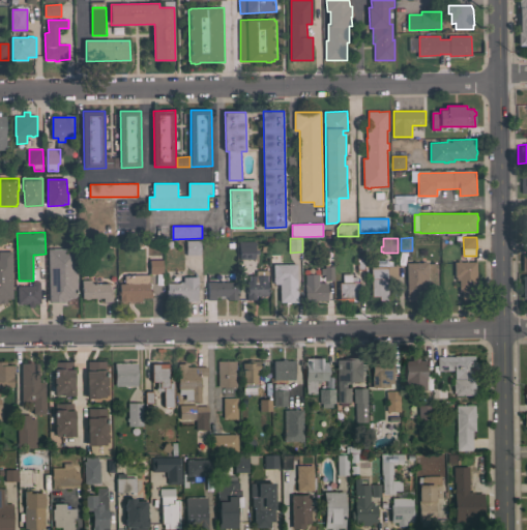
[(202,240),(202,255),(187,255),(187,241),(202,240)]
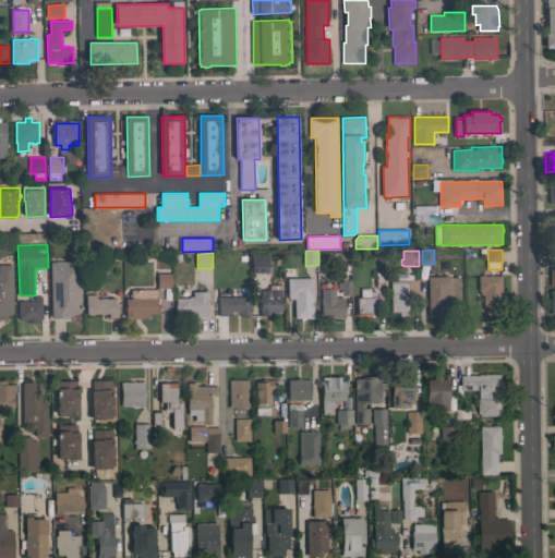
[(272,254),(272,267),(269,267),(269,273),(253,273),(254,254),(272,254)]
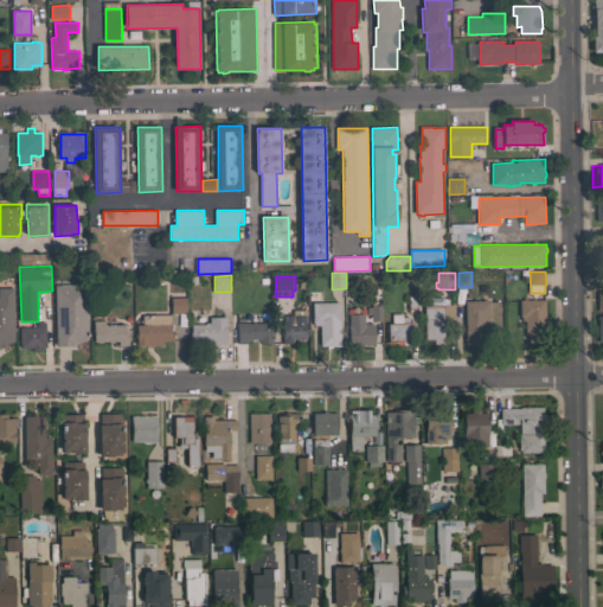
[(90,338),(87,342),(82,342),(81,344),(76,344),(76,345),(58,345),(56,286),(89,285),(90,338)]
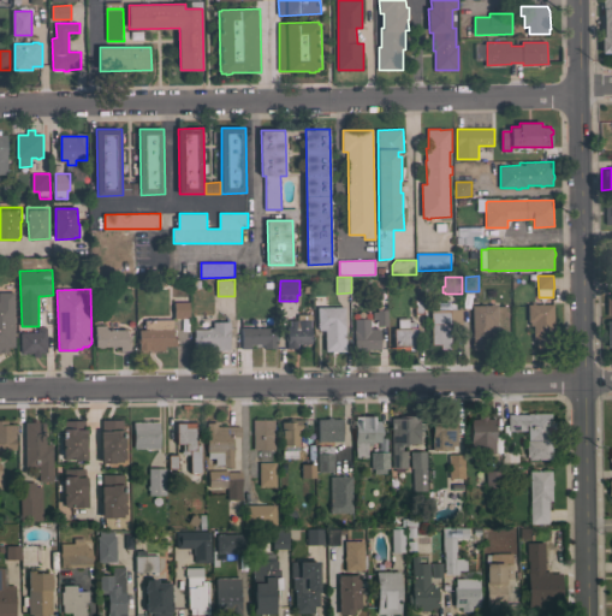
[(16,347),(9,347),(9,353),(0,353),(0,292),(16,292),(16,347)]
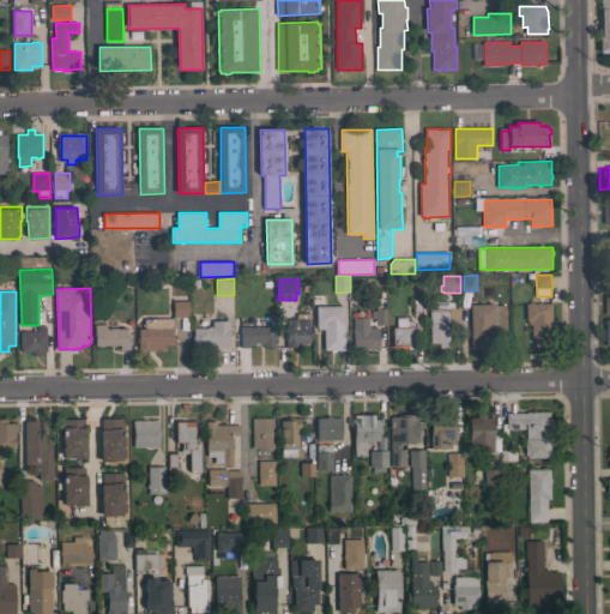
[(189,301),(191,317),(175,317),(175,301),(189,301)]
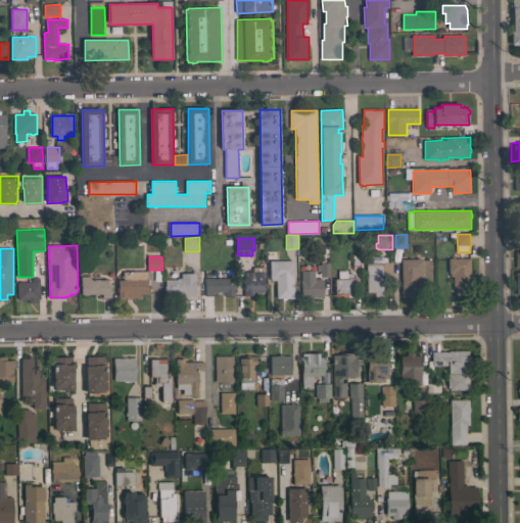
[(418,259),(418,257),(421,257),(421,259),(424,259),(424,274),(423,274),(423,277),(420,277),(420,288),(417,288),(417,296),(403,296),(403,259),(418,259)]
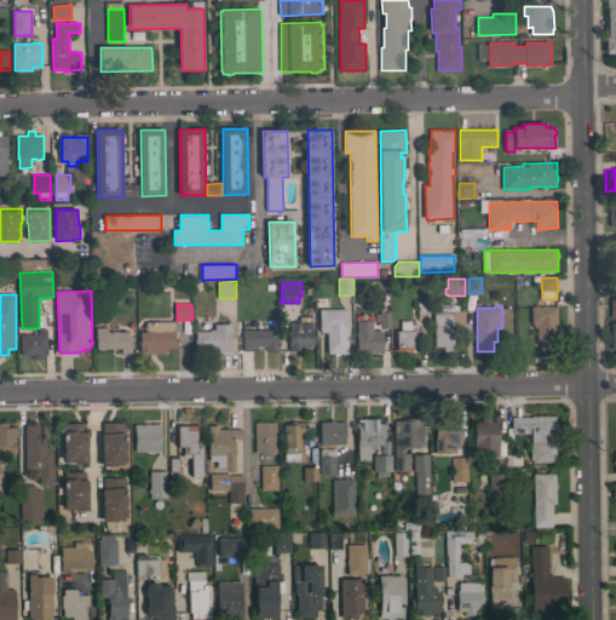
[(559,350),(542,350),(542,342),(539,342),(537,323),(533,323),(533,306),(536,306),(536,305),(540,305),(540,306),(558,306),(559,350)]
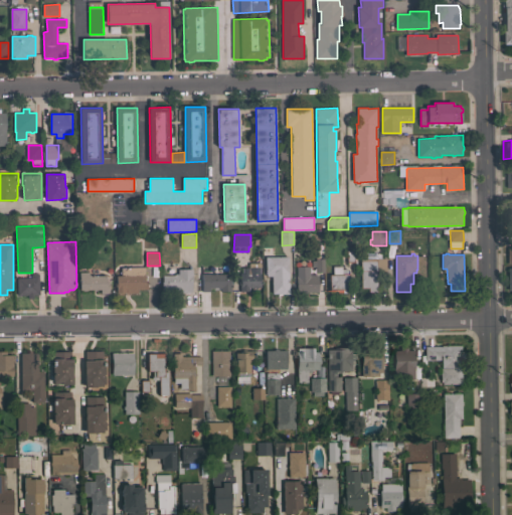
[(290,293),(273,294),(273,276),(268,276),(267,256),(290,256),(290,293)]
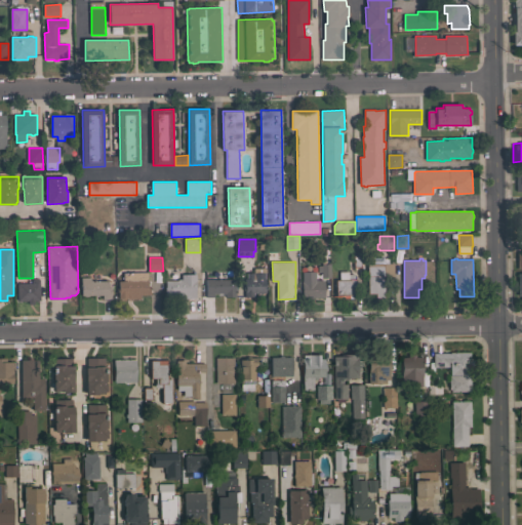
[(332,278),(323,278),(323,272),(320,272),(320,266),(323,266),(323,265),(331,264),(332,278)]
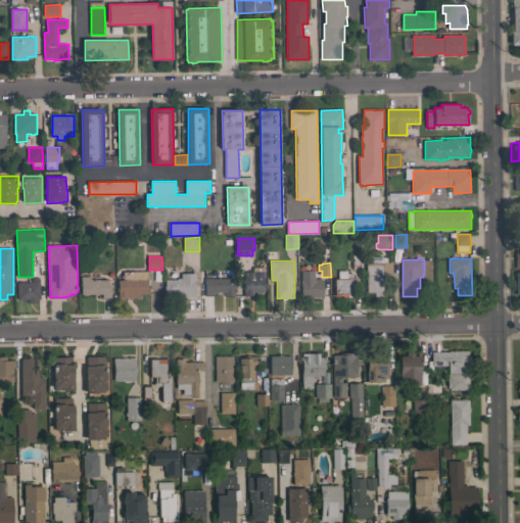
[(393,263),(393,274),(383,275),(384,296),(375,297),(375,292),(368,293),(367,264),(393,263)]
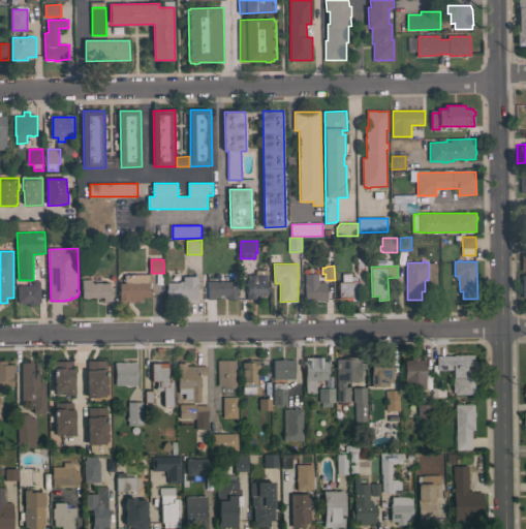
[(269,271),(269,275),(269,294),(266,294),(266,297),(263,297),(263,294),(259,294),(259,297),(256,297),(256,299),(248,299),(248,280),(250,280),(250,275),(256,275),(256,271),(269,271)]
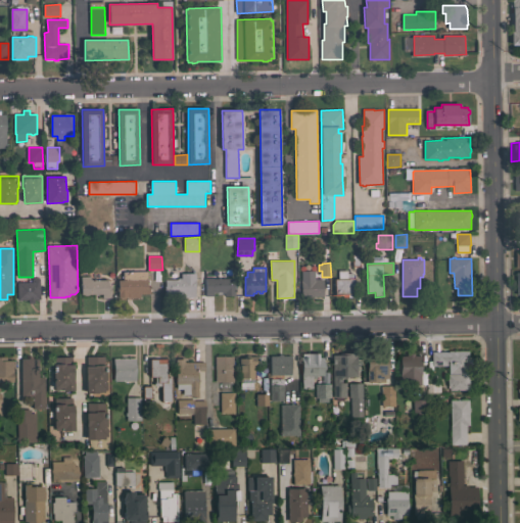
[(356,286),(355,286),(355,297),(344,297),(344,295),(336,295),(336,279),(339,279),(339,270),(348,270),(348,273),(353,273),(353,278),(356,278),(356,286)]
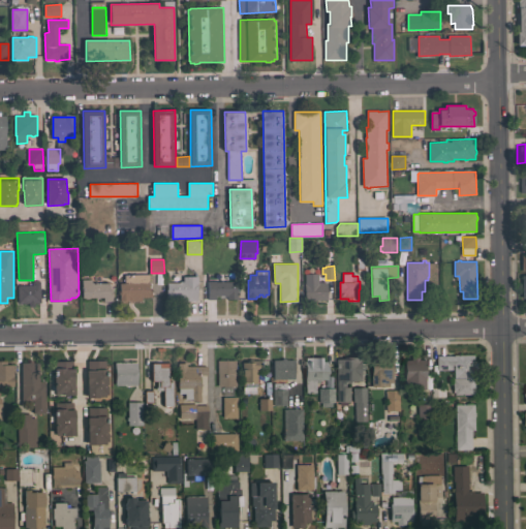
[(318,274),(318,282),(328,282),(328,301),(316,301),(316,302),(312,303),(312,300),(306,300),(306,274),(318,274)]
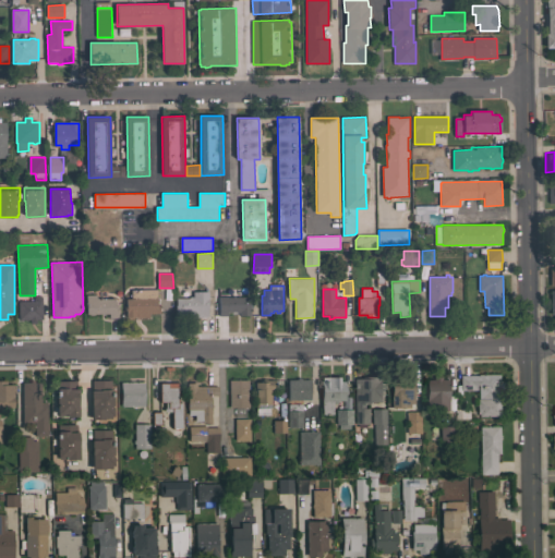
[(158,290),(158,306),(160,306),(161,313),(151,313),(151,317),(128,317),(127,299),(132,299),(132,290),(158,290)]
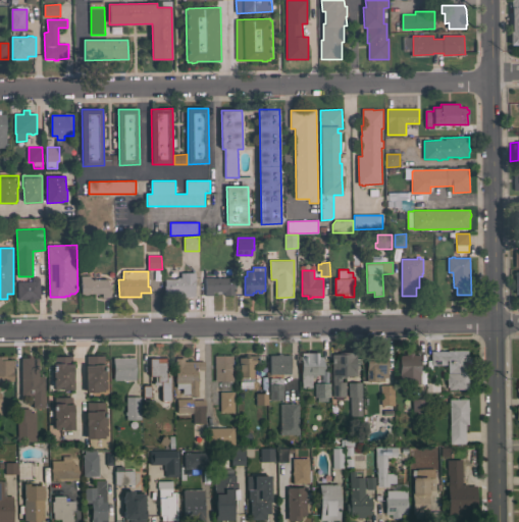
[(196,272),(197,283),(196,283),(196,296),(194,296),(194,297),(190,298),(189,296),(166,296),(166,278),(178,278),(178,277),(182,277),(182,273),(196,272)]
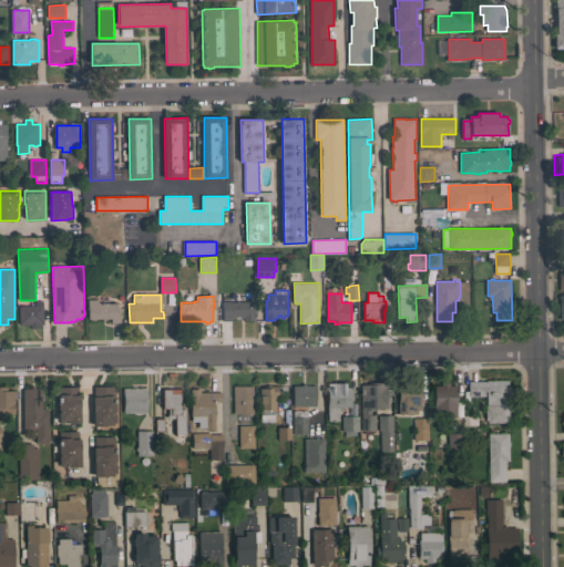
[(44,325),(38,325),(38,329),(32,329),(32,325),(20,325),(20,306),(36,306),(36,301),(38,301),(38,300),(42,300),(42,301),(44,301),(44,325)]
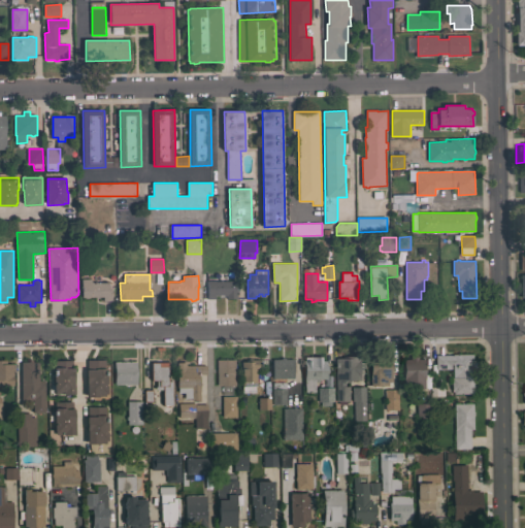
[(112,301),(104,301),(104,297),(100,297),(100,298),(97,298),(97,297),(91,297),(90,298),(86,298),(86,297),(84,297),(83,279),(93,279),(93,282),(97,282),(98,283),(109,283),(109,285),(112,285),(112,301)]
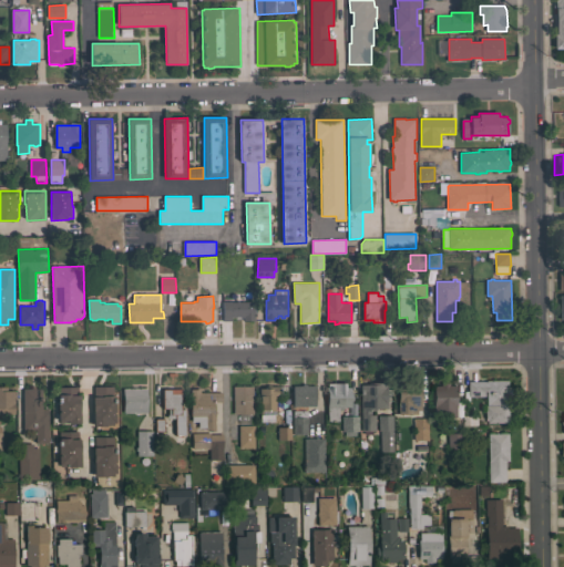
[(233,301),(233,302),(238,302),(238,300),(241,300),(241,302),(254,302),(254,309),(256,309),(256,313),(255,313),(255,320),(245,320),(245,318),(243,318),(243,317),(237,317),(236,317),(234,317),(234,316),(233,317),(233,320),(224,320),(224,301),(233,301)]
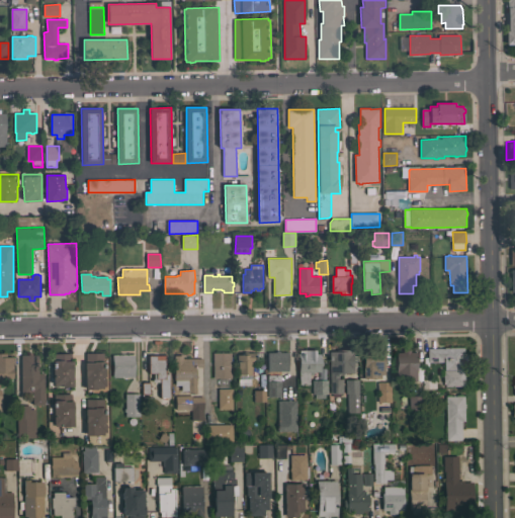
[(387,374),(382,374),(382,377),(365,378),(365,353),(375,353),(374,347),(385,347),(387,374)]
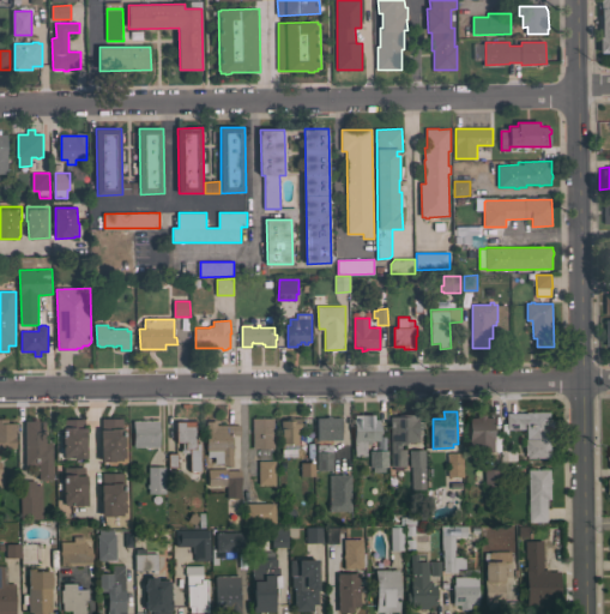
[(527,413),(527,411),(550,411),(550,421),(555,421),(555,431),(551,431),(553,457),(529,457),(529,453),(526,453),(526,439),(527,439),(527,429),(508,429),(508,413),(527,413)]
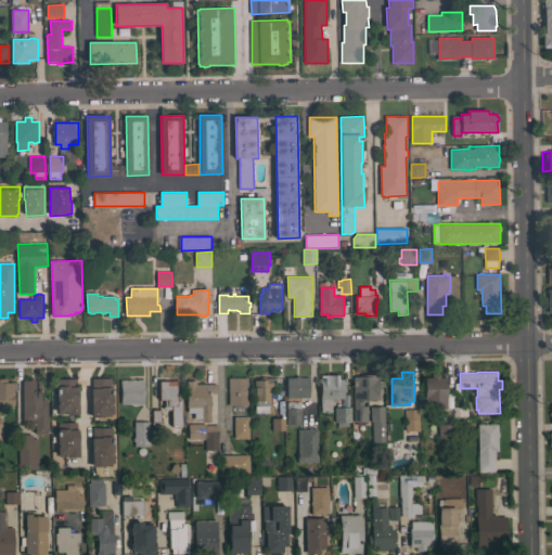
[(363,376),(363,375),(380,374),(380,399),(369,400),(370,401),(364,402),(364,407),(368,405),(369,422),(356,422),(355,376),(363,376)]
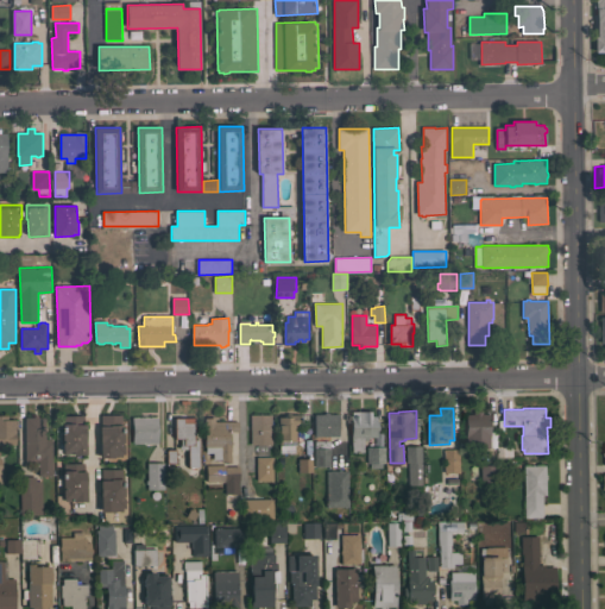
[(372,412),(372,416),(377,416),(377,422),(379,422),(380,431),(377,431),(378,438),(365,438),(365,452),(353,452),(352,416),(353,416),(353,412),(372,412)]
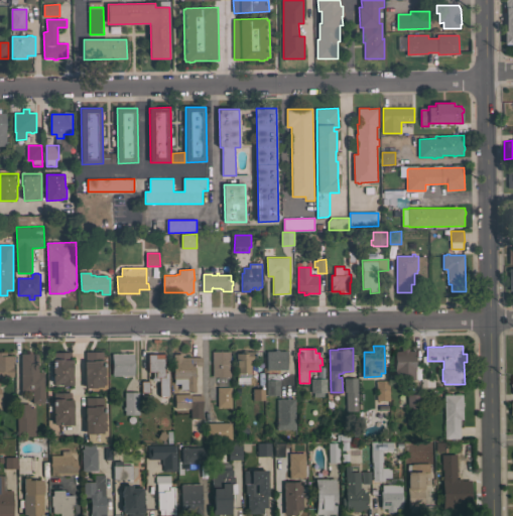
[(416,380),(400,380),(400,370),(396,370),(395,352),(403,352),(403,349),(409,349),(409,351),(416,351),(416,380)]
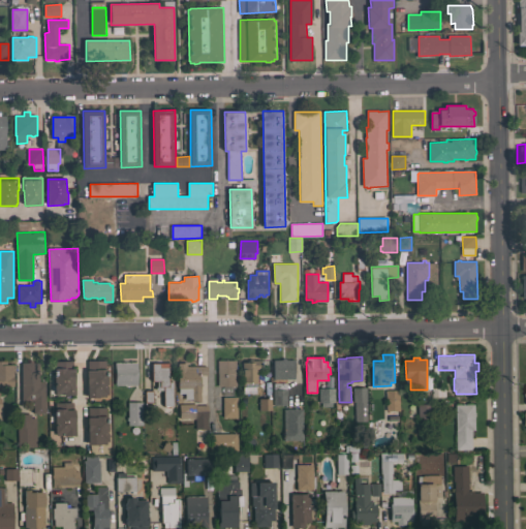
[(296,378),(275,379),(274,360),(283,360),(283,359),(286,359),(286,360),(296,360),(296,378)]
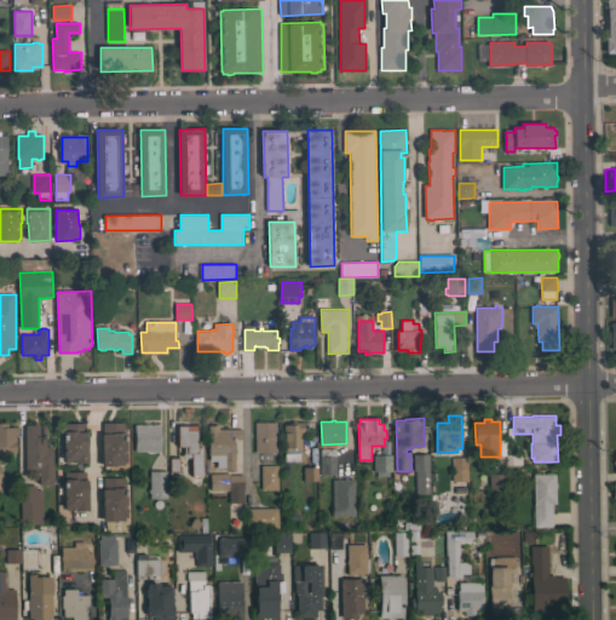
[(277,452),(257,452),(257,422),(277,422),(277,452)]
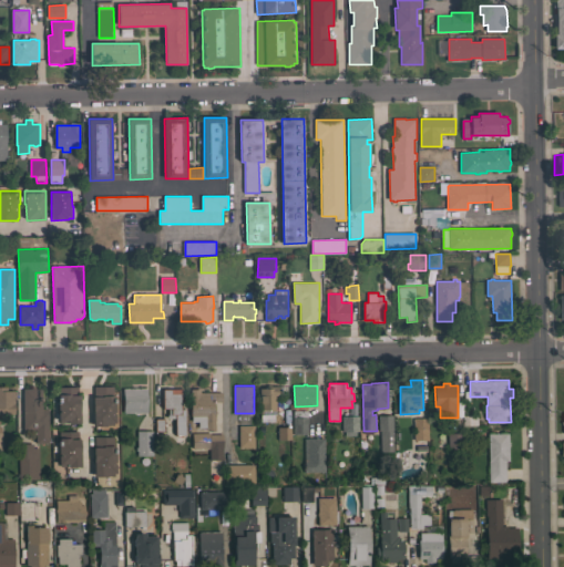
[(16,414),(0,414),(0,387),(8,387),(8,391),(16,391),(16,414)]
